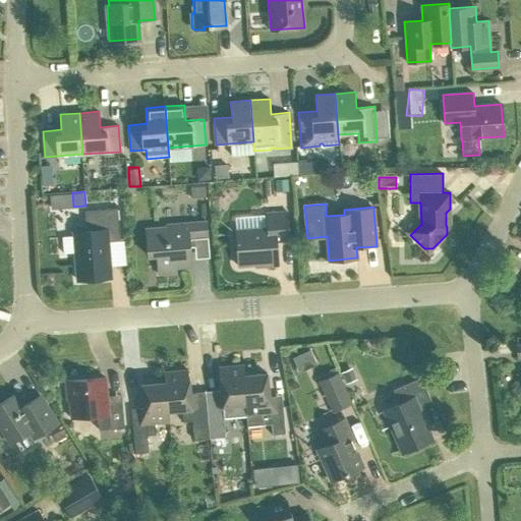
[(63,253),(75,251),(77,280),(111,278),(108,241),(120,240),(117,209),(84,211),(87,231),(73,232),(73,235),(62,236),(63,253)]
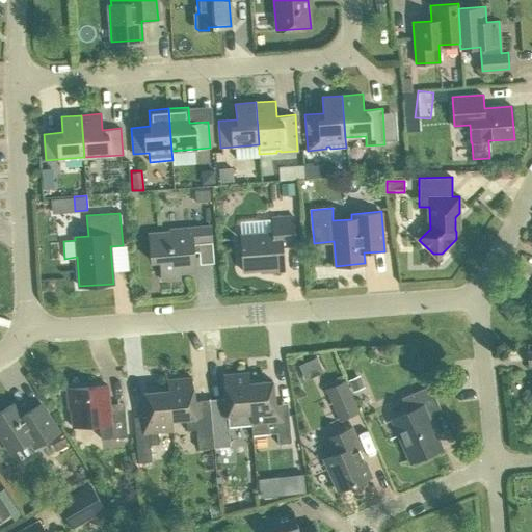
[(271,217),(272,232),(240,235),(243,271),(269,269),(269,271),(285,270),(283,245),(295,244),(293,216),(271,217)]
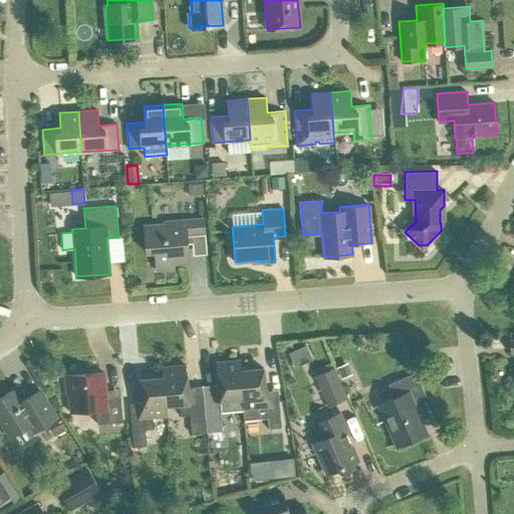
[(205,233),(204,219),(164,222),(164,224),(144,226),(146,252),(155,251),(156,270),(174,268),(174,263),(189,262),(187,234),(205,233)]
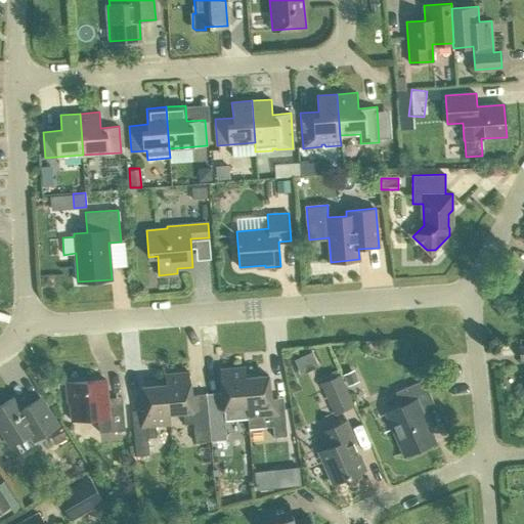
[(223,402),(207,403),(211,441),(226,439),(225,420),(234,420),(233,407),(247,406),(248,406),(245,378),(246,377),(245,366),(220,369),(223,402)]
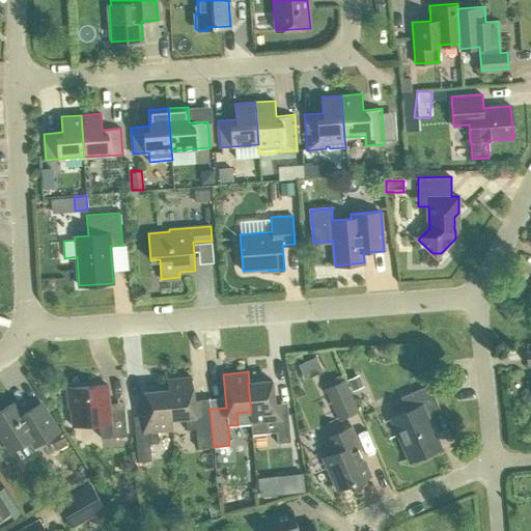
[(363,387),(358,373),(346,378),(353,391),(363,387)]
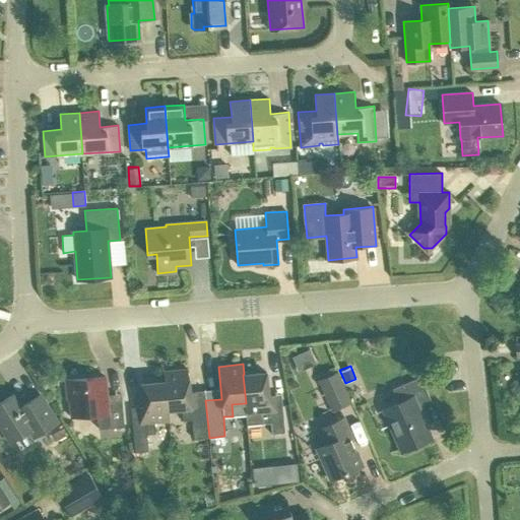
[(165,371),(169,420),(169,409),(182,408),(183,420),(192,419),(194,439),(209,438),(205,400),(191,402),(188,369),(165,371)]
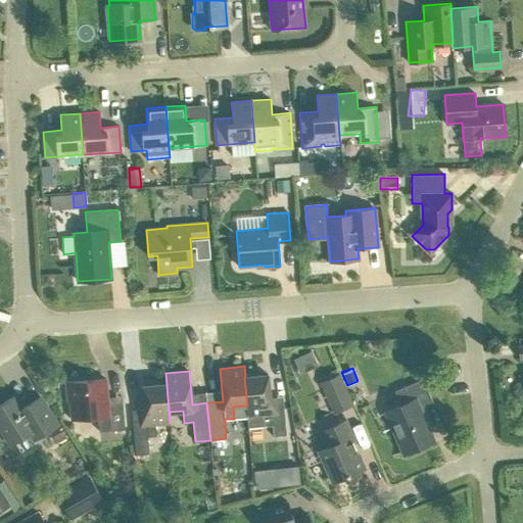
[(133,420),(136,455),(149,454),(147,436),(156,435),(155,424),(170,423),(165,373),(164,373),(165,384),(142,385),(145,419),(133,420)]
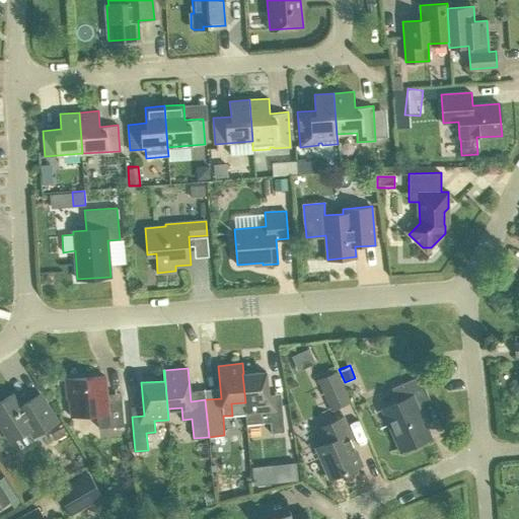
[(266,371),(243,373),(242,374),(245,402),(244,402),(245,413),(260,411),(261,423),(270,422),(271,433),(284,432),(282,403),(269,404),(266,371)]
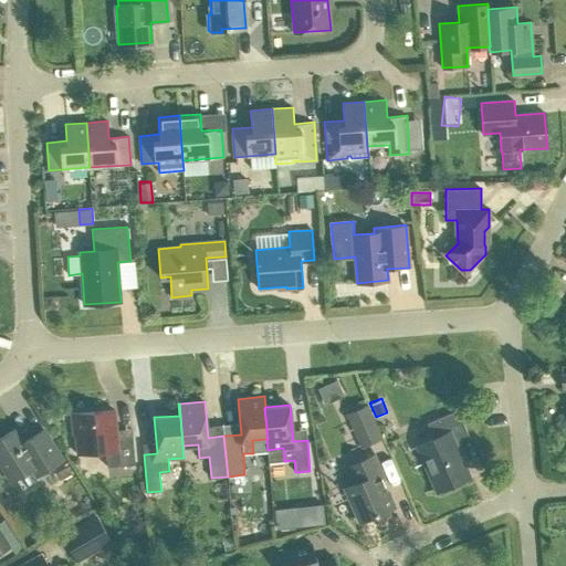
[(347,413),(362,447),(381,438),(367,405),(347,413)]
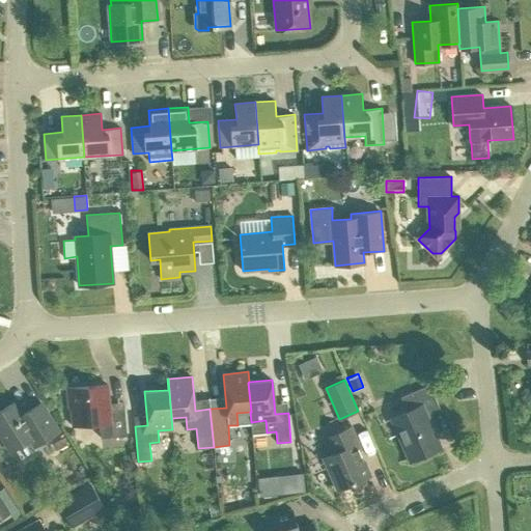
[(100,424),(101,438),(127,436),(124,410),(110,411),(108,385),(66,388),(68,408),(71,408),(73,426),(100,424)]
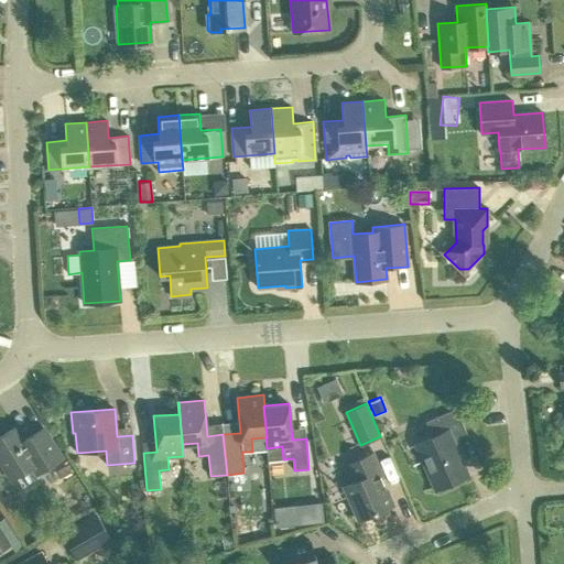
[(415,444),(434,487),(466,473),(454,443),(468,436),(456,409),(425,422),(432,437),(415,444)]
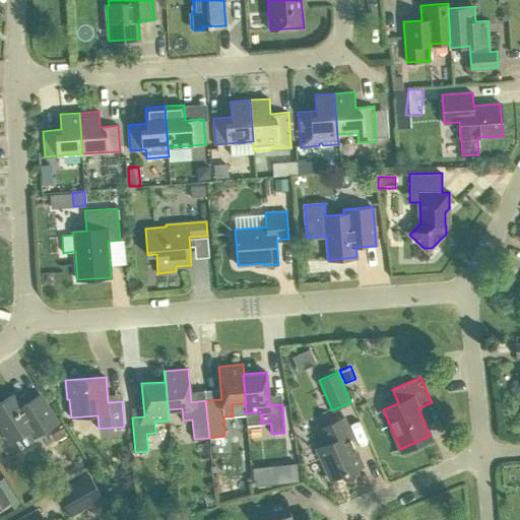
[(30,431),(35,437),(57,424),(39,395),(21,406),(13,394),(0,401),(0,423),(12,442),(30,431)]
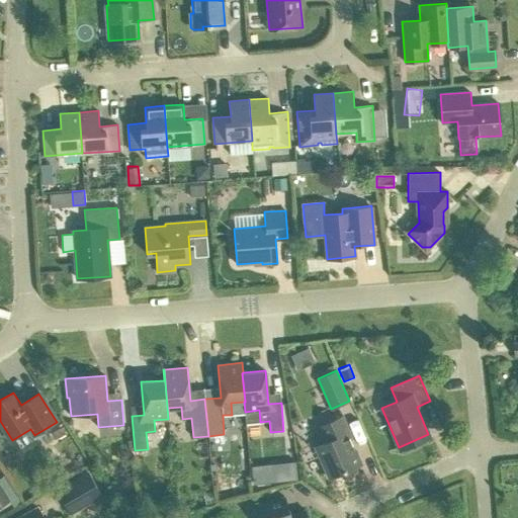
[(349,437),(351,437),(342,417),(321,426),(327,442),(316,447),(329,478),(360,463),(349,437)]
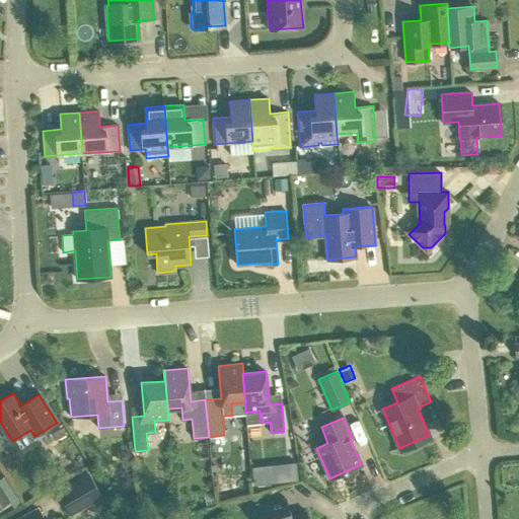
[(272,463),(274,482),(291,479),(289,461),(272,463)]
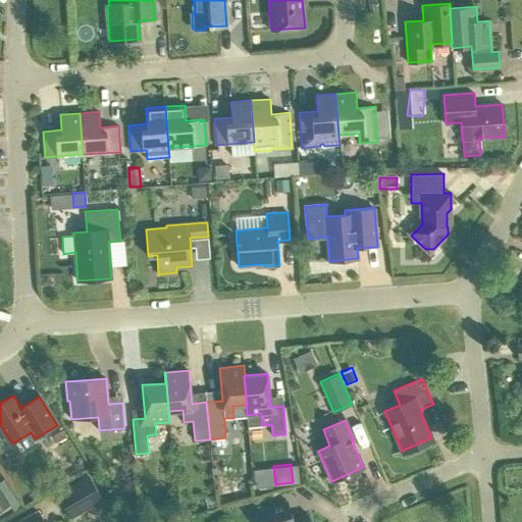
[(56,494),(71,520),(104,501),(89,475),(56,494)]
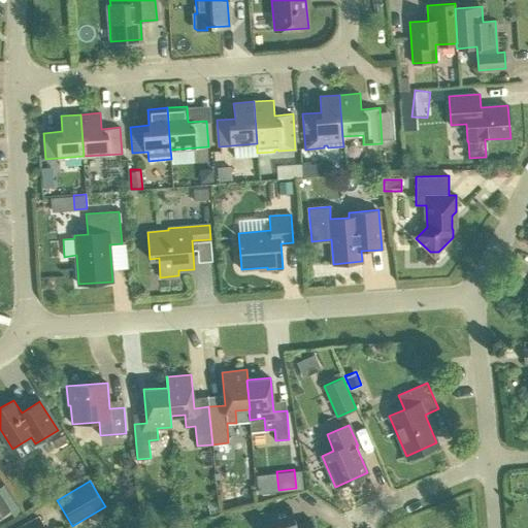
[(0,516),(9,510),(0,495),(0,516)]
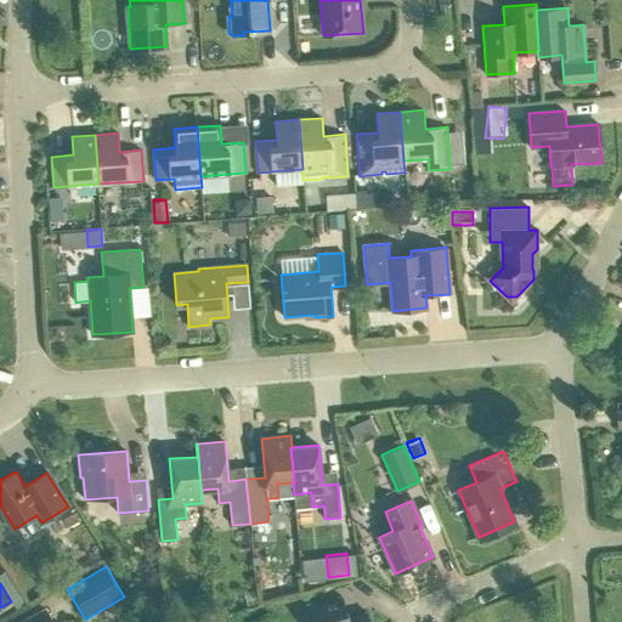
[(242,589),(247,605),(256,603),(252,587),(242,589)]
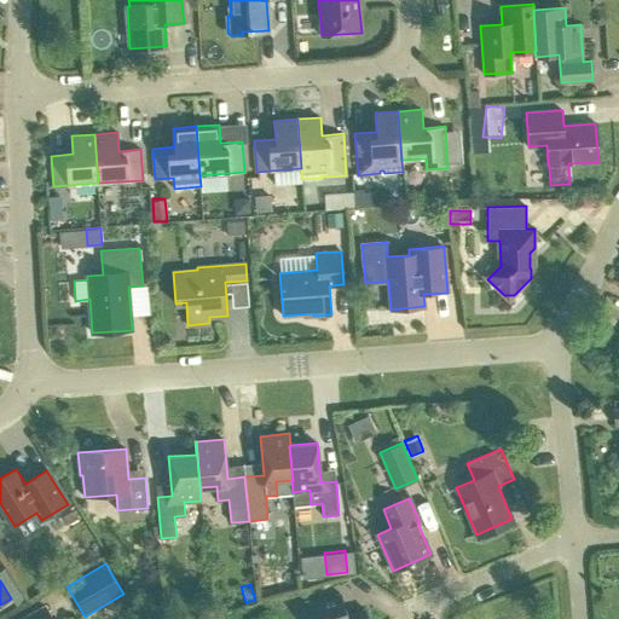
[(302,606),(306,618),(368,618),(365,609),(347,614),(340,594),(302,606)]
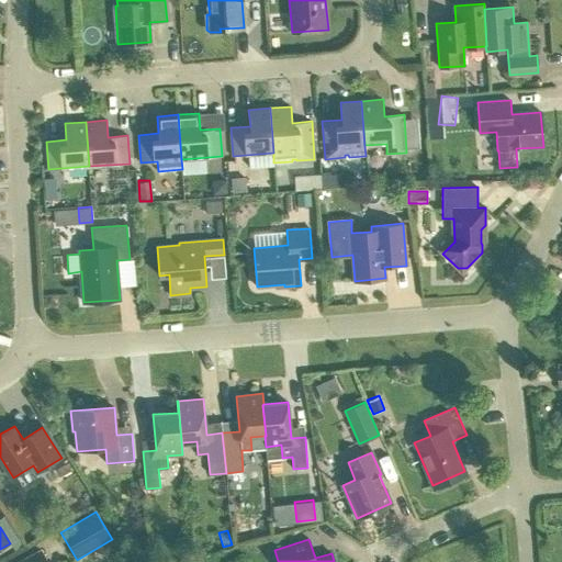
[(47,561),(41,550),(19,561),(47,561)]
